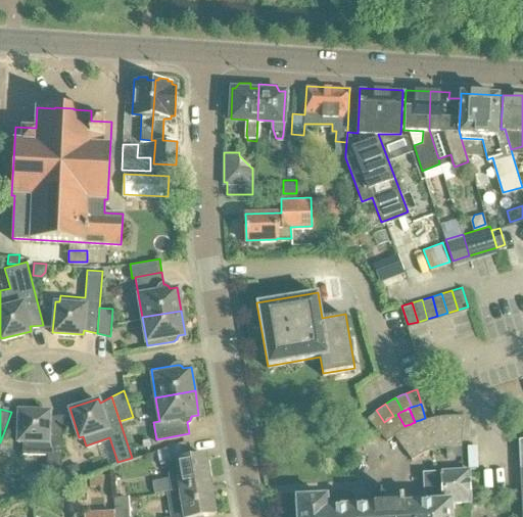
[(19,410),(18,440),(22,440),(21,453),(47,453),(46,485),(61,480),(63,414),(49,415),(49,411),(19,410)]
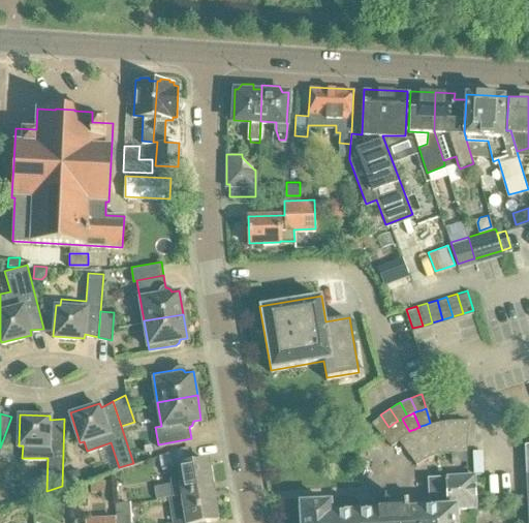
[(371,422),(381,433),(384,430),(389,427),(380,414),(375,419),(371,422)]
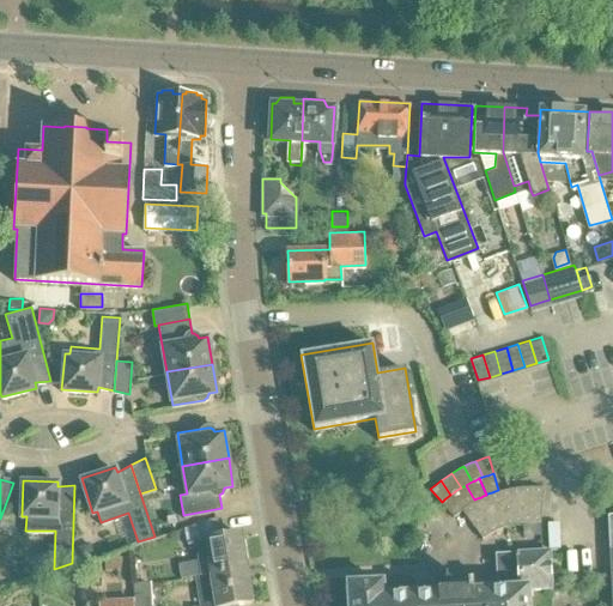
[(463,507),(466,505),(469,503),(472,502),(474,500),(466,485),(461,488),(459,489),(455,491),(454,492),(463,507)]
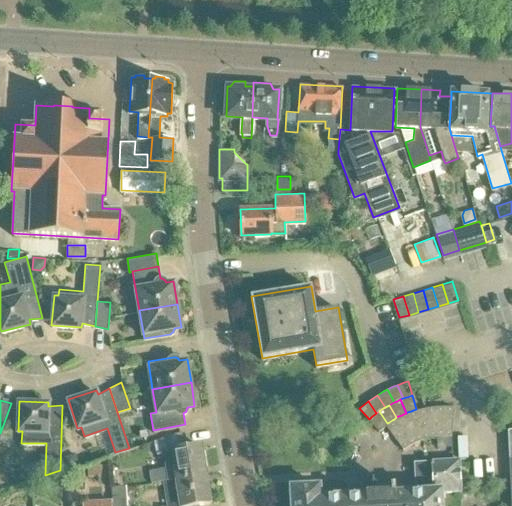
[(433,406),(435,420),(440,420),(444,420),(444,405),(440,405),(433,406)]
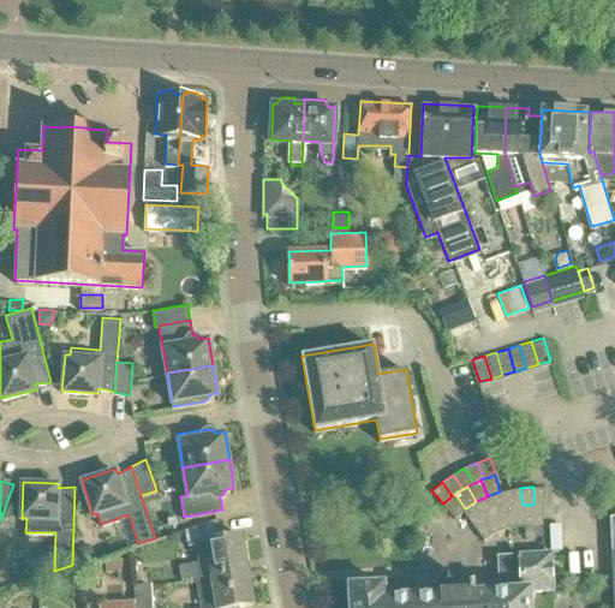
[(533,487),(533,505),(538,505),(544,505),(545,488),(541,487),(533,487)]
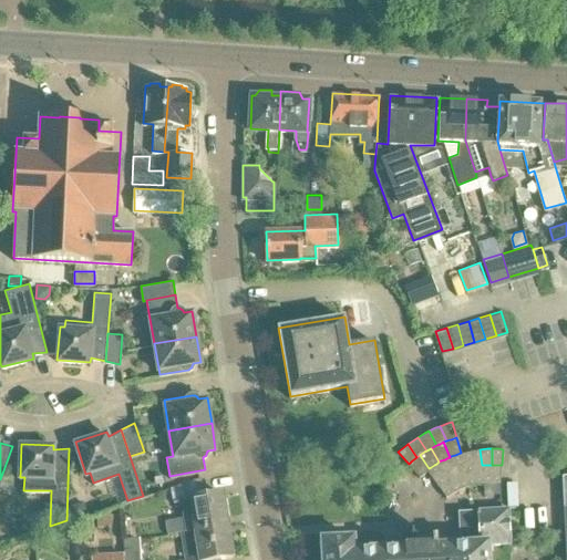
[(468,450),(472,467),(475,466),(482,465),(480,449),(475,449),(468,450)]
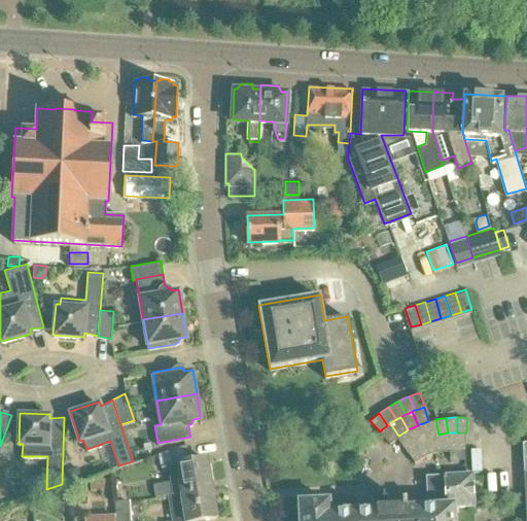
[(425,422),(430,437),(434,436),(438,435),(435,419),(430,421),(428,421),(425,422)]
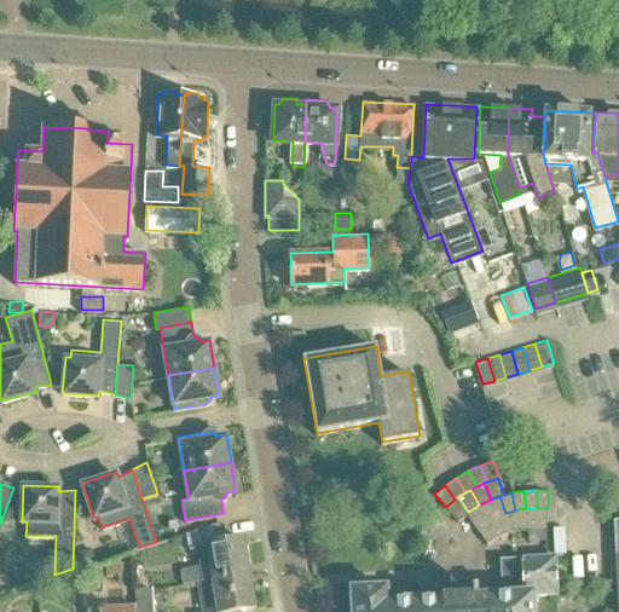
[(487,501),(495,517),(502,514),(505,513),(499,496),(497,497),(492,498),(491,500),(487,501)]
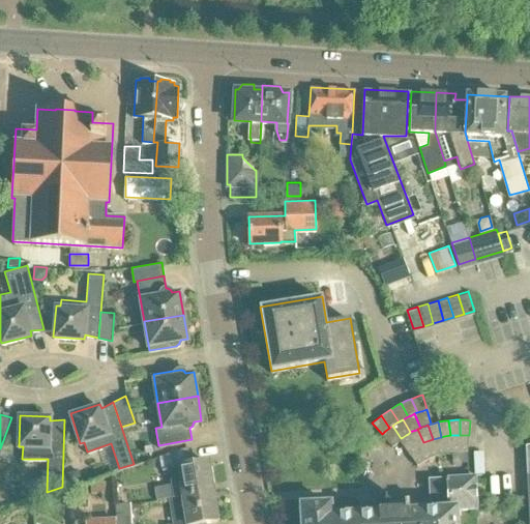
[(395,442),(399,439),(401,438),(392,426),(389,428),(385,431),(382,434),(391,445),(395,442)]
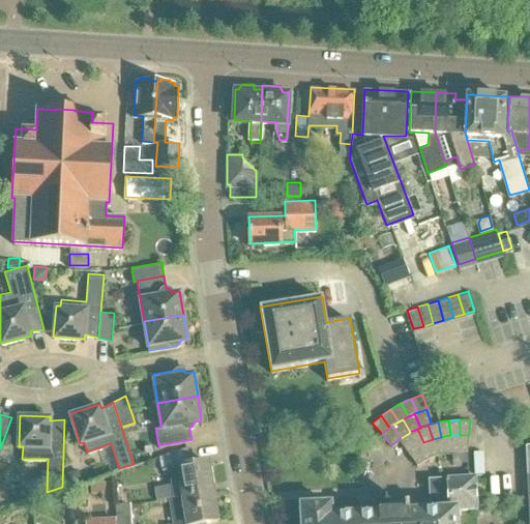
[(408,434),(416,446),(420,444),(423,442),(417,429),(416,430),(412,431),(410,432),(408,434)]
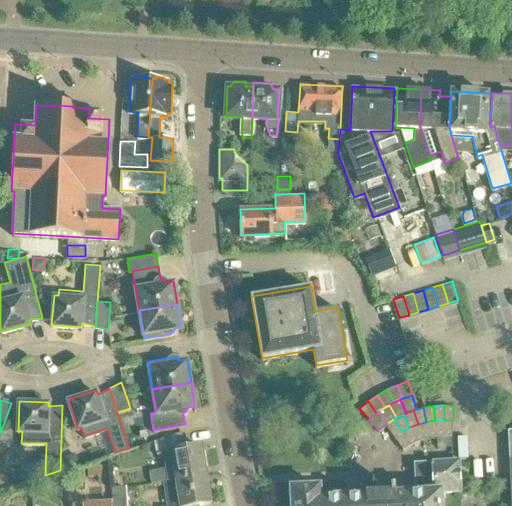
[(385,424),(394,436),(399,433),(402,431),(394,419),(392,420),(389,422),(387,423),(385,424)]
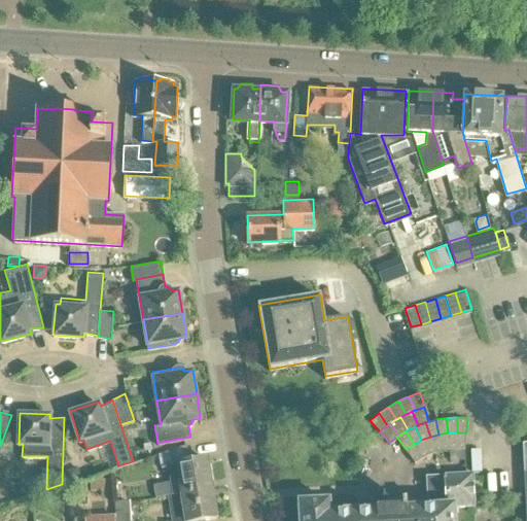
[(442,433),(438,435),(442,449),(446,448),(449,448),(448,432),(442,433)]
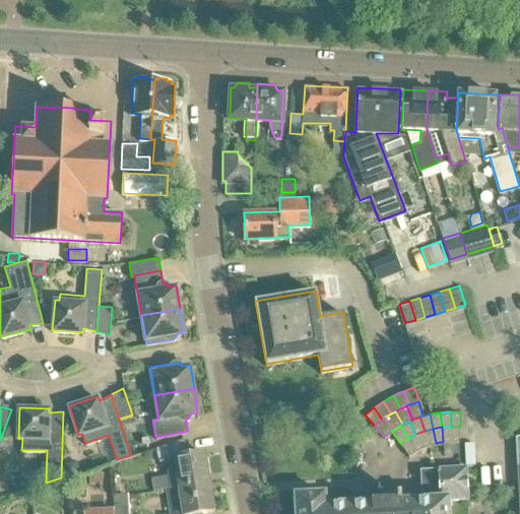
[(447,427),(442,427),(443,442),(448,441),(451,441),(451,427),(447,427)]
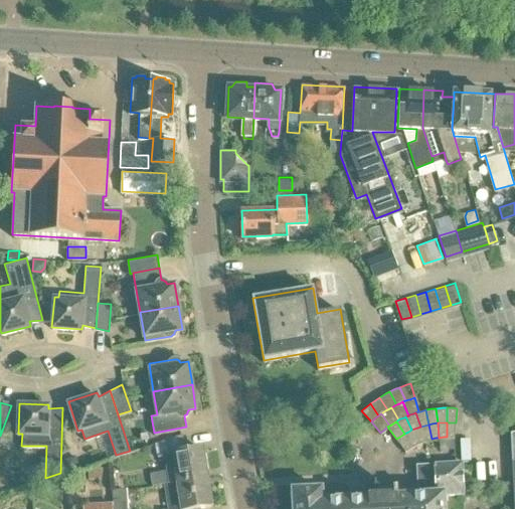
[(451,422),(447,422),(447,437),(450,437),(453,438),(454,438),(456,422),(451,422)]
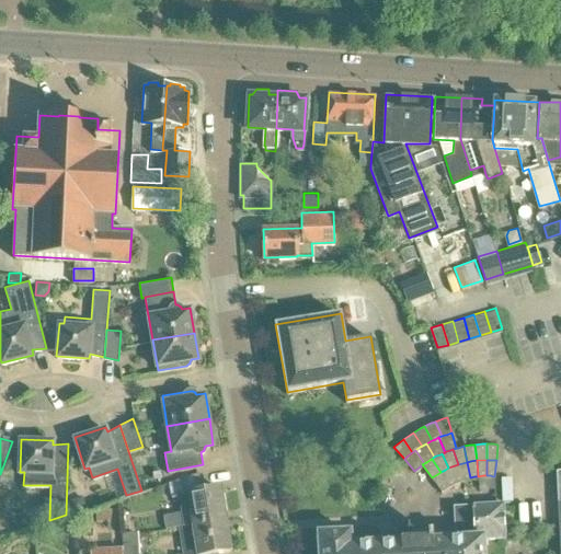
[(462,463),(458,464),(462,480),(468,477),(470,477),(467,462),(462,463)]
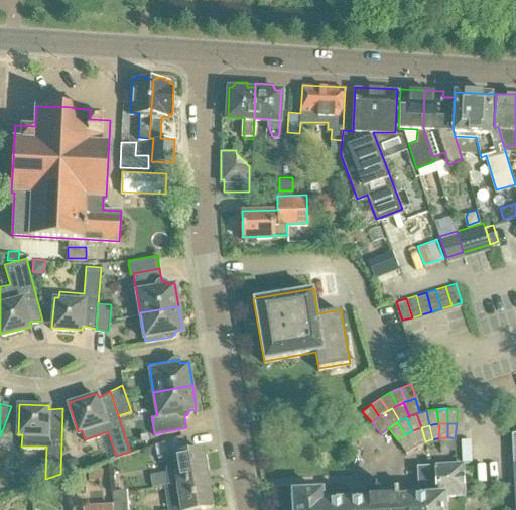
[(418,428),(412,430),(418,443),(422,442),(425,441),(421,427),(418,428)]
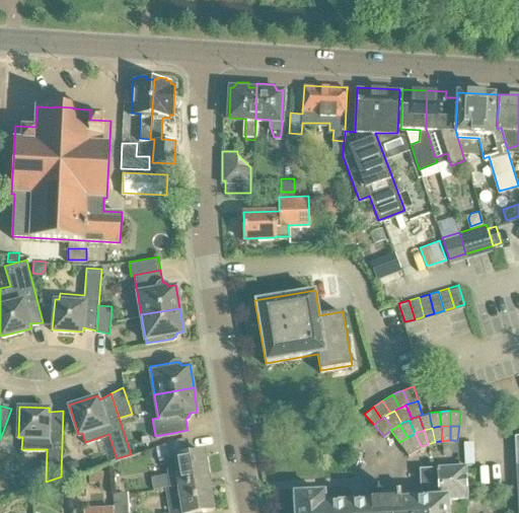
[(412,435),(408,437),(415,450),(417,448),(421,446),(415,433),(412,435)]
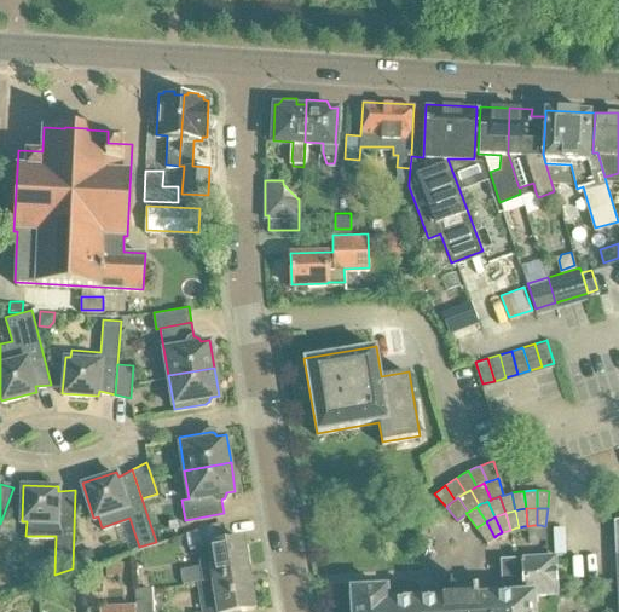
[(196,546),(202,579),(248,572),(244,553),(247,553),(244,542),(243,542),(242,537),(225,540),(217,520),(185,532),(190,548),(196,546)]
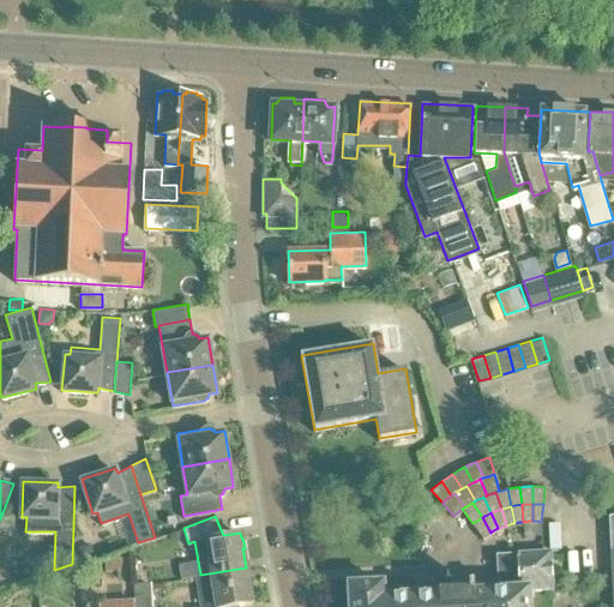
[(479,520),(473,523),(483,538),(487,535),(491,533),(482,517),(479,520)]
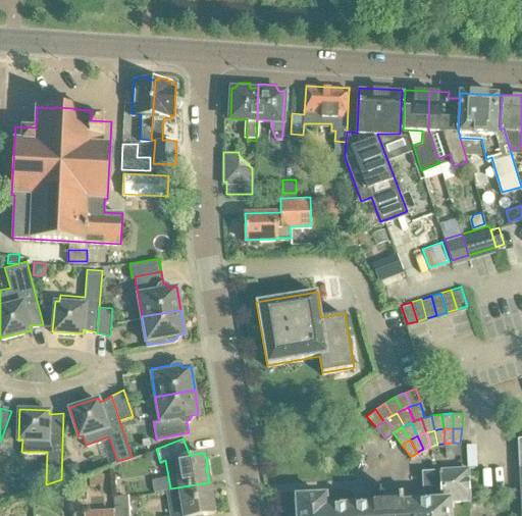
[(1,441),(0,444),(0,451),(9,454),(12,445),(1,441)]
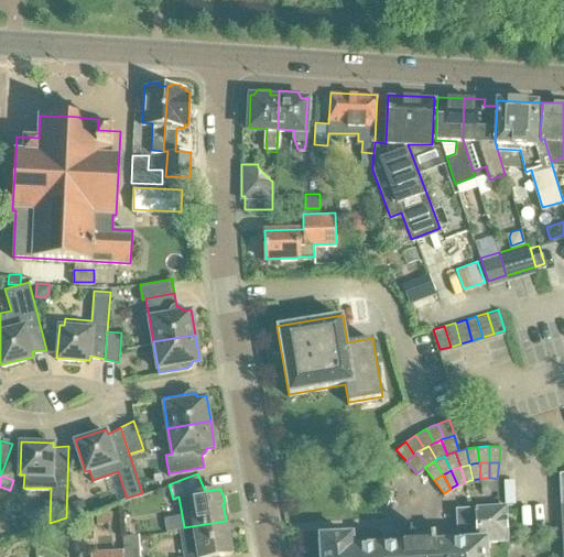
[(82,497),(69,501),(74,514),(87,509),(82,497)]
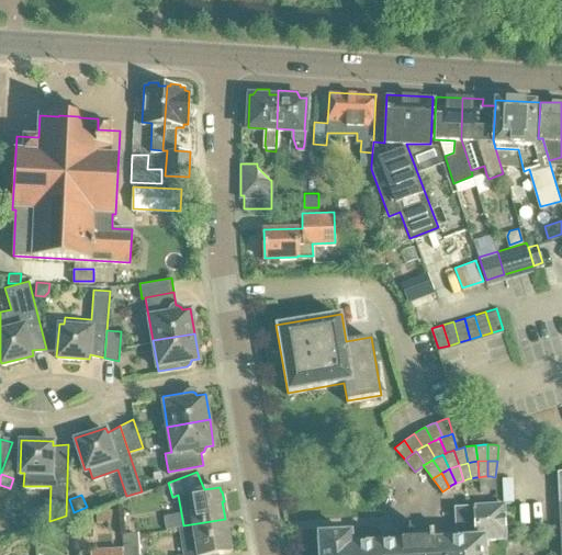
[(505,537),(503,503),(454,506),(457,539),(433,540),(433,537),(429,537),(429,540),(351,544),(350,532),(318,534),(319,554),(484,554),(484,539),(505,537)]
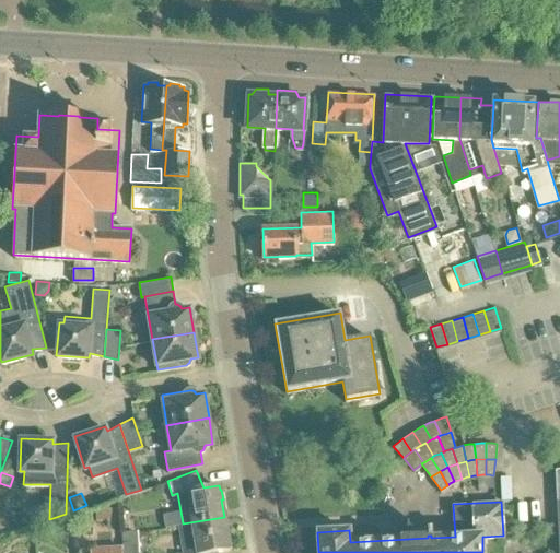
[(115,507),(96,507),(97,519),(109,518),(109,525),(116,525),(115,507)]
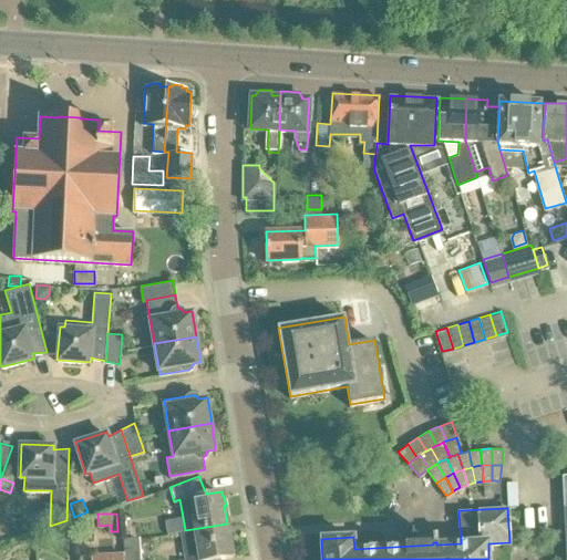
[(218,559),(219,557),(233,555),(232,549),(233,549),(232,539),(230,539),(227,524),(185,530),(181,530),(185,559),(177,558),(177,559),(218,559)]
